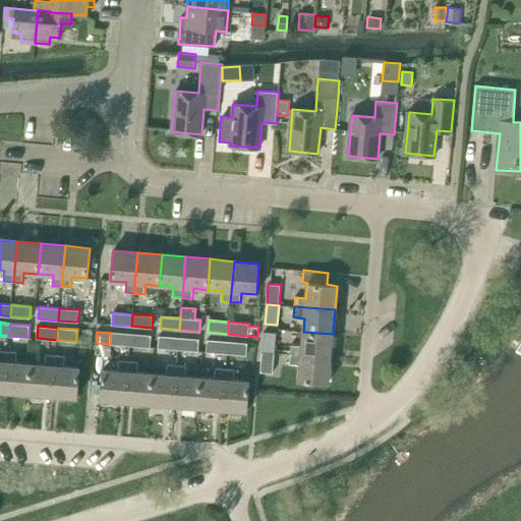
[(110,344),(129,345),(130,333),(111,332),(111,333),(110,344)]
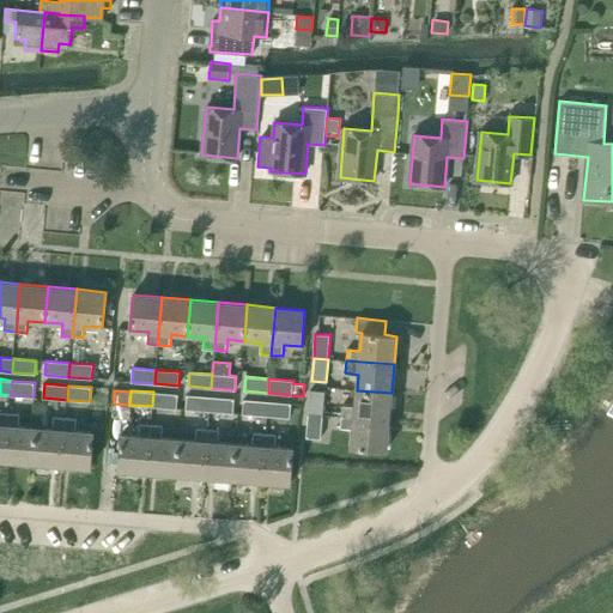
[(310,390),(309,414),(323,416),(325,392),(310,390)]
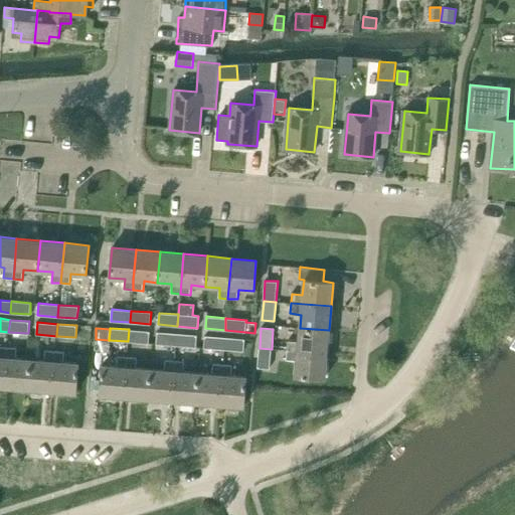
[(288,340),(287,351),(327,354),(329,330),(300,328),(298,341),(288,340)]
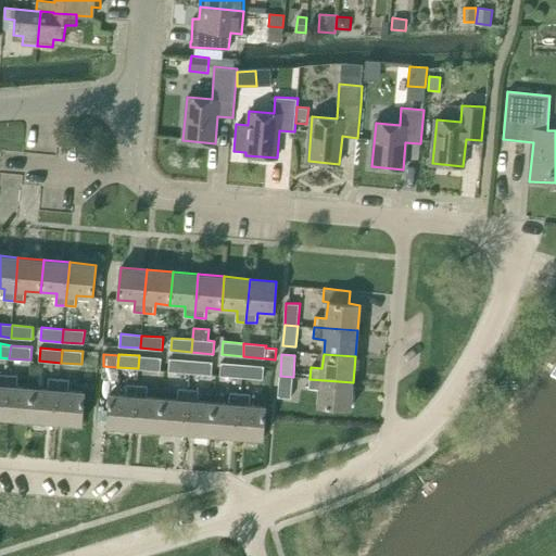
[(161,370),(161,357),(139,355),(138,368),(161,370)]
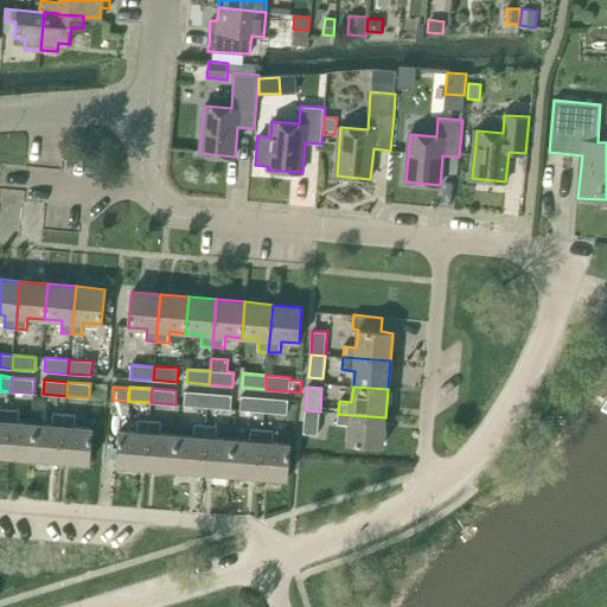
[(184,404),(206,407),(209,393),(185,391),(184,404)]
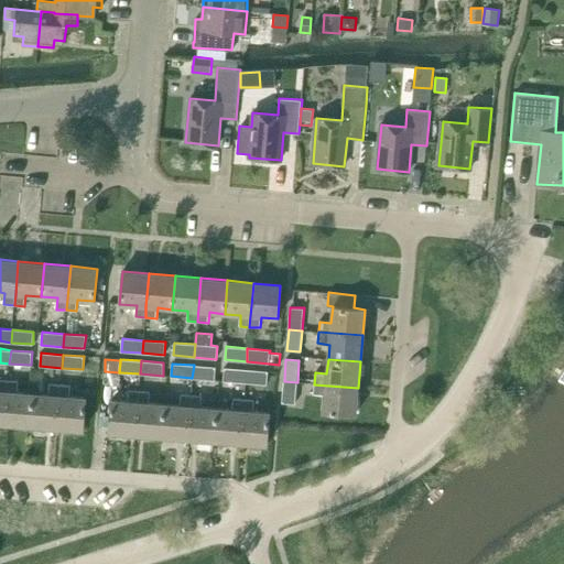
[(215,380),(216,367),(194,365),(192,378),(215,380)]
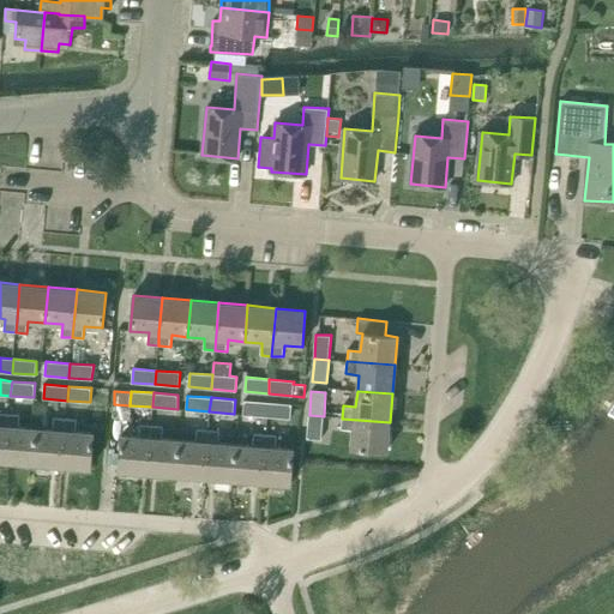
[(242,414),(266,416),(268,402),(245,399),(242,414)]
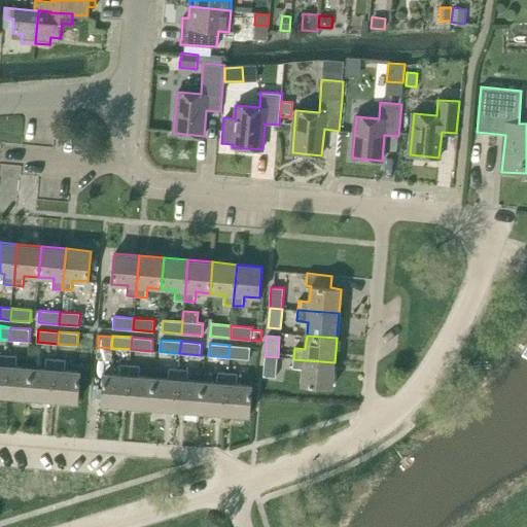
[(249,359),(250,347),(230,345),(229,357),(249,359)]
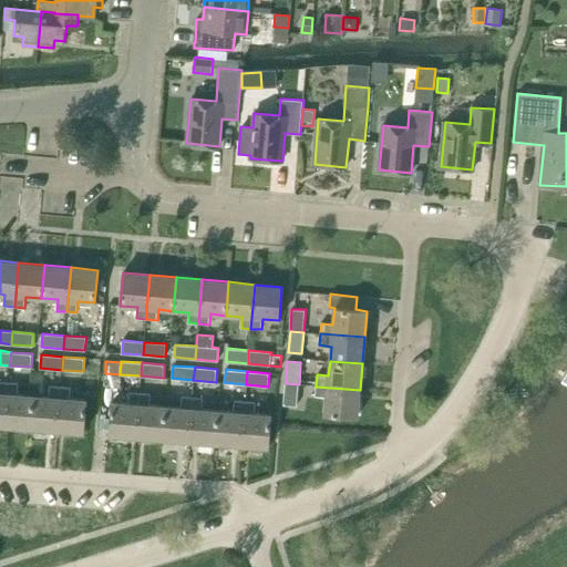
[(8,382),(7,393),(4,426),(31,429),(33,395),(18,393),(19,382),(8,382)]
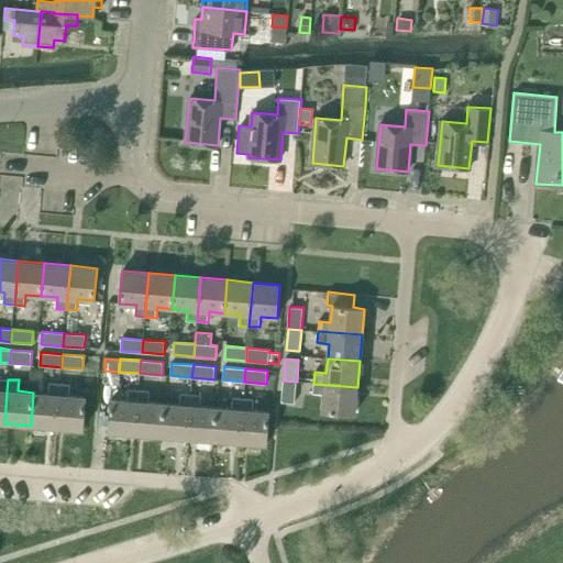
[(297,382),(284,381),(282,401),(295,403),(297,382)]
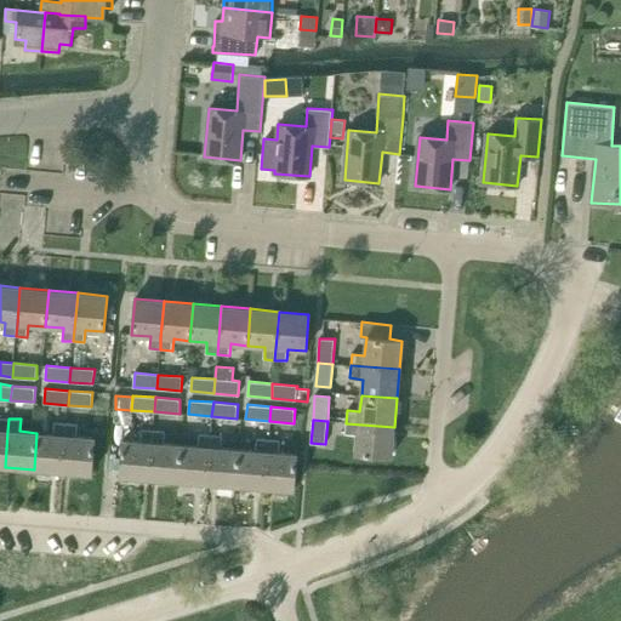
[(34,469),(63,472),(67,423),(55,422),(53,434),(36,433),(34,469)]
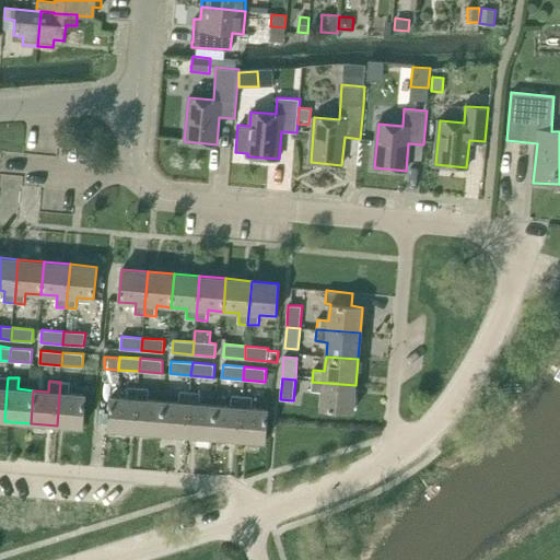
[(57,426),(83,428),(85,395),(70,393),(70,382),(60,382),(57,426)]
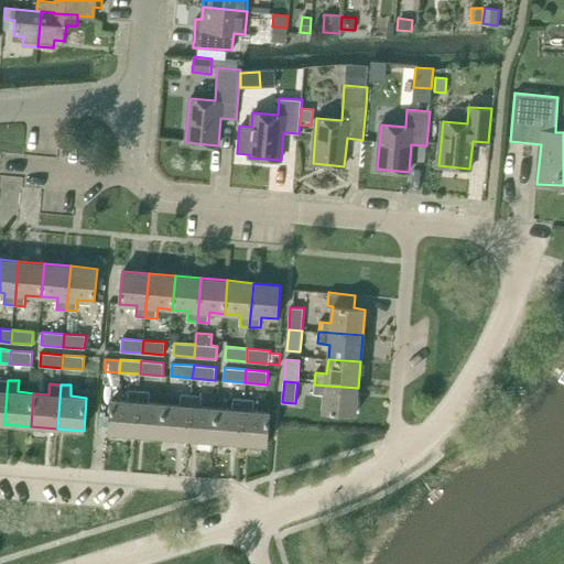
[(355,414),(358,388),(314,384),(313,394),(325,396),(324,411),(355,414)]
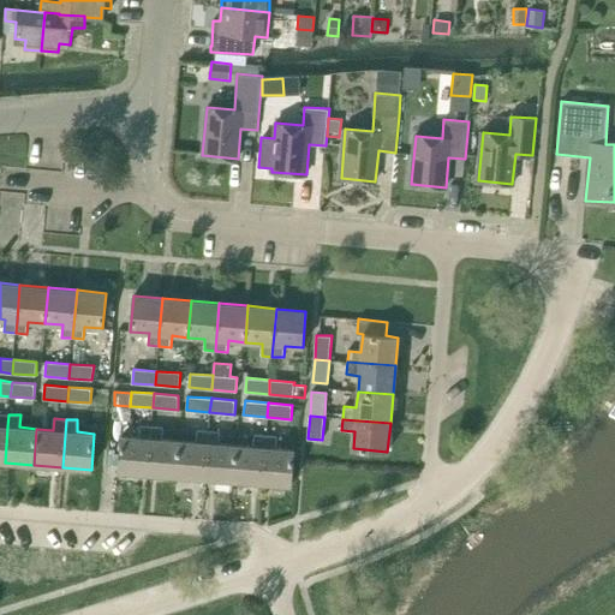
[(118,471),(148,473),(151,427),(141,425),(139,436),(121,435),(118,471)]
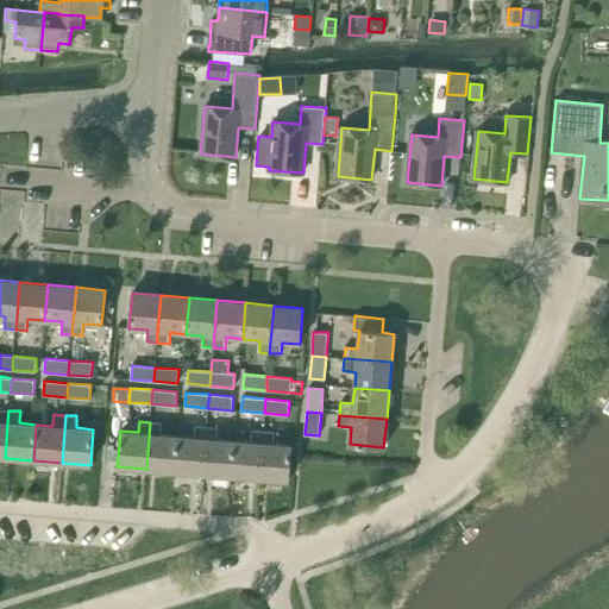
[(174,471),(177,435),(162,434),(162,422),(150,422),(146,469),(174,471)]
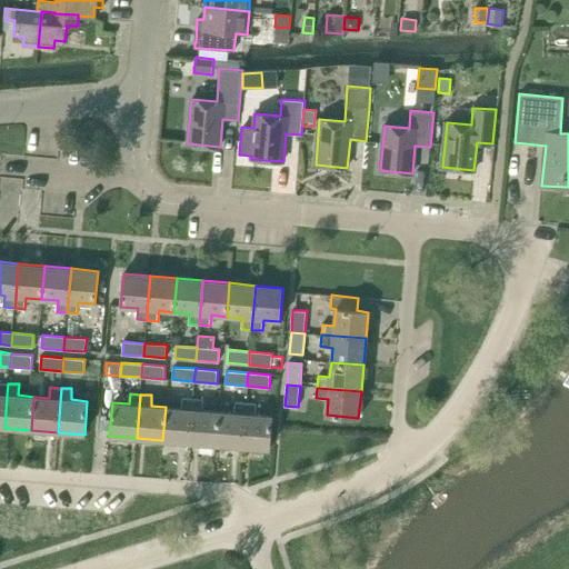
[(162,440),(189,442),(192,399),(182,398),(182,408),(166,407),(162,440)]
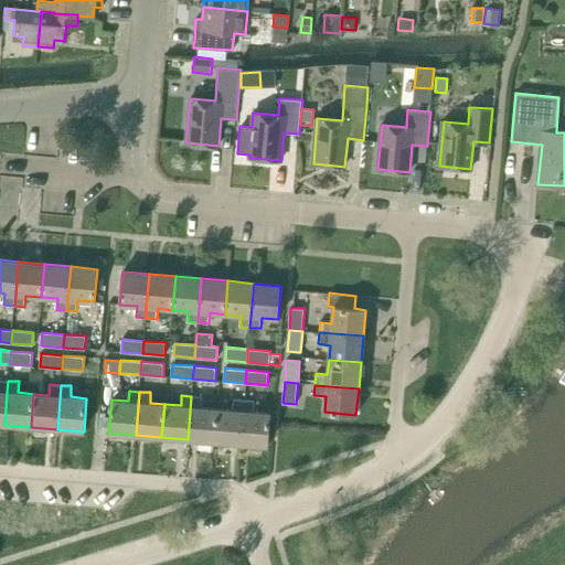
[(214,441),(216,408),(201,407),(203,396),(191,396),(188,439),(214,441)]
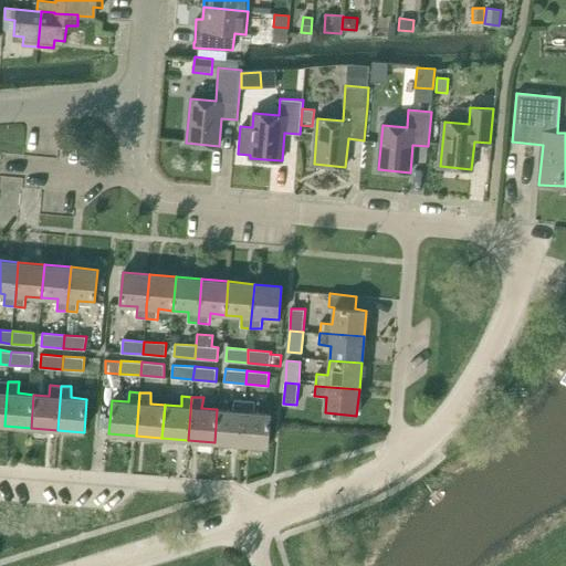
[(215,442),(241,444),(244,400),(233,399),(232,410),(217,409),(215,442)]
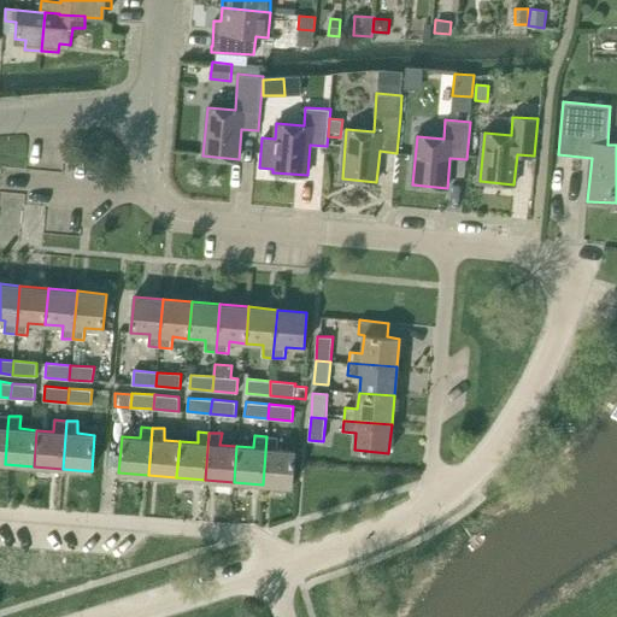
[(292,487),(294,451),(277,450),(278,438),(266,436),(263,485),(292,487)]
